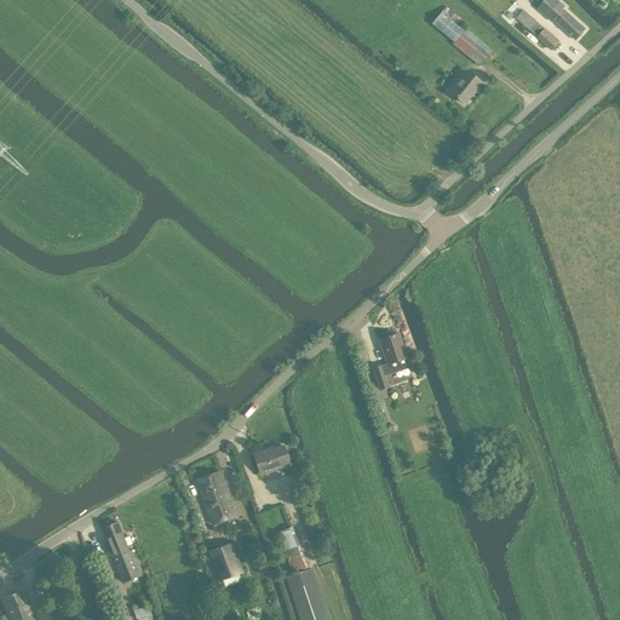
[(566,7),(557,0),(546,0),(539,9),(552,22),(554,19),(577,40),(586,29),(563,9),(566,7)]
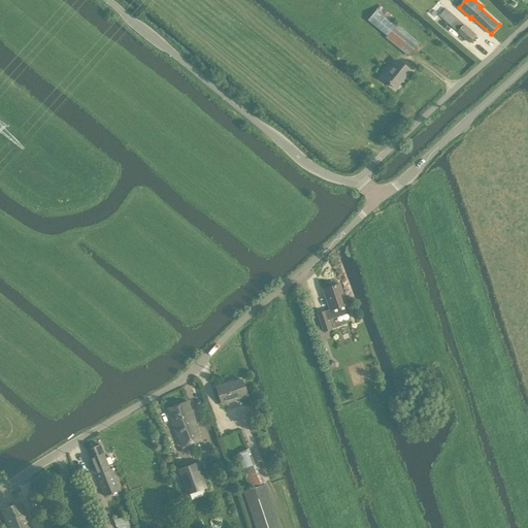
[(476,36),(464,25),(447,8),(439,15),(457,32),(458,31),(470,43),(476,36)]
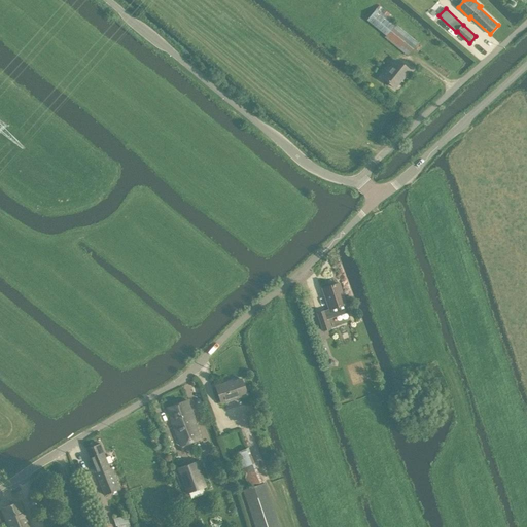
[(377,9),(367,21),(386,36),(385,37),(408,56),(418,43),(391,21),(377,9)]
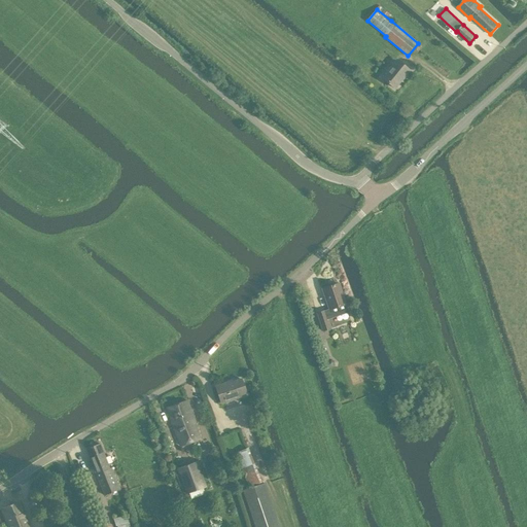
[(410,70),(396,60),(382,78),(395,89),(410,70)]
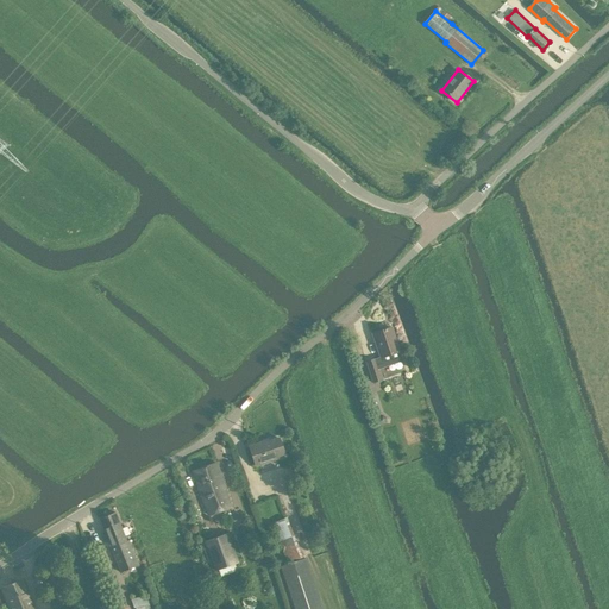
[(377,333),(372,334),(376,343),(381,357),(375,359),(378,369),(403,360),(400,352),(391,327),(377,333)]
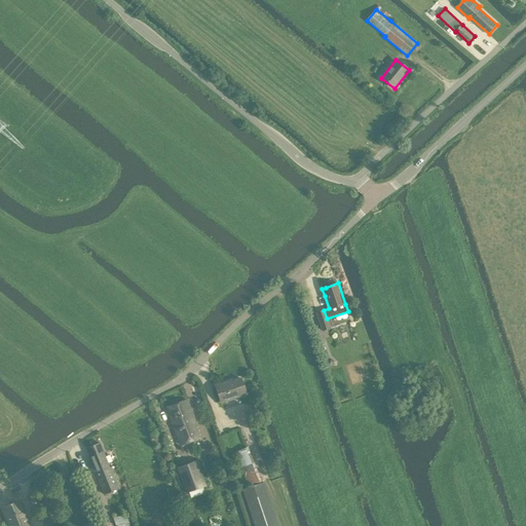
[(330,328),(324,310),(316,312),(323,331),(330,328)]
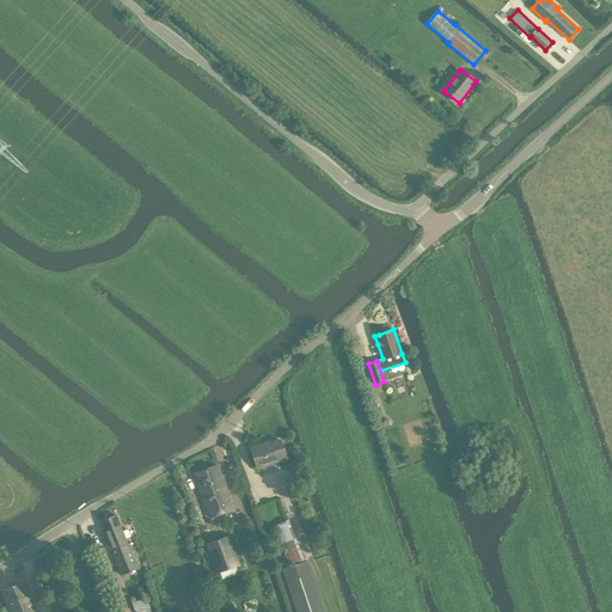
[(399,368),(412,398),(426,393),(412,363),(399,368)]
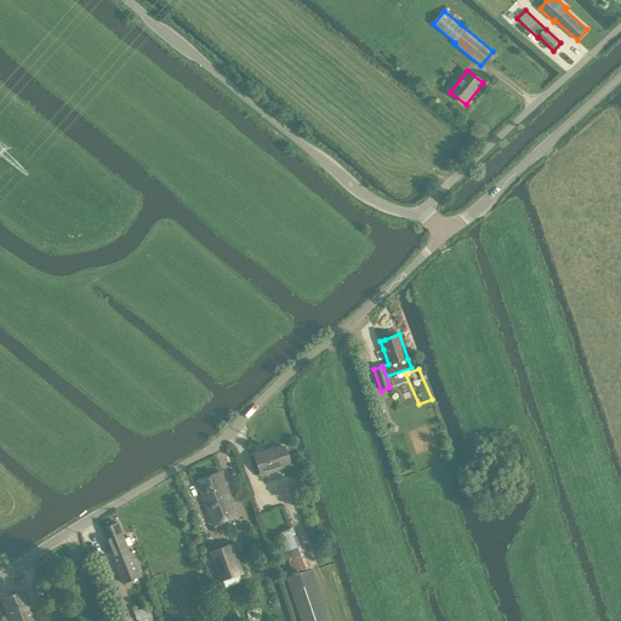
[(386,425),(385,429),(387,433),(393,432),(394,427),(391,423),(386,425)]
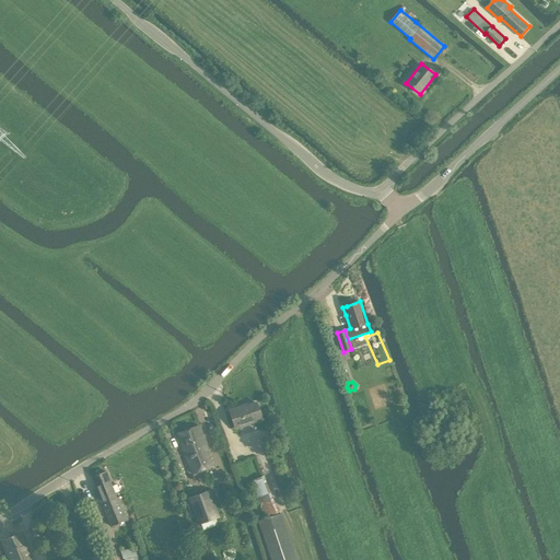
[(235,429),(263,420),(257,403),(242,408),(241,407),(230,411),(235,429)]
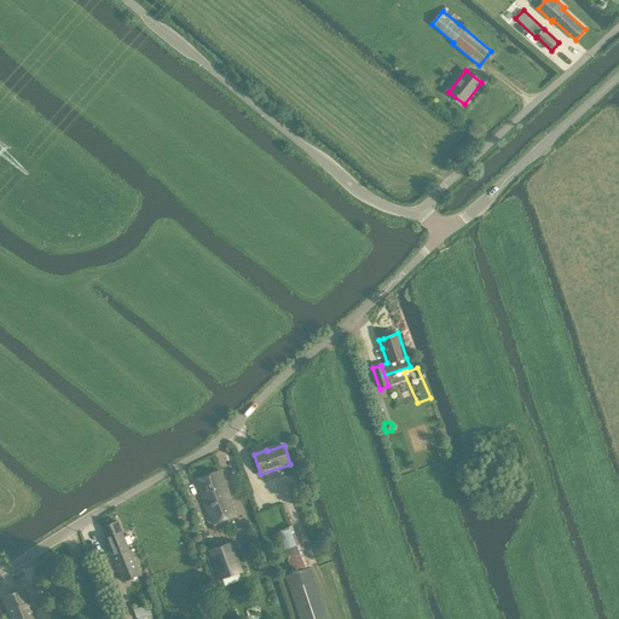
[(196,479),(212,524),(236,515),(220,470),(196,479)]
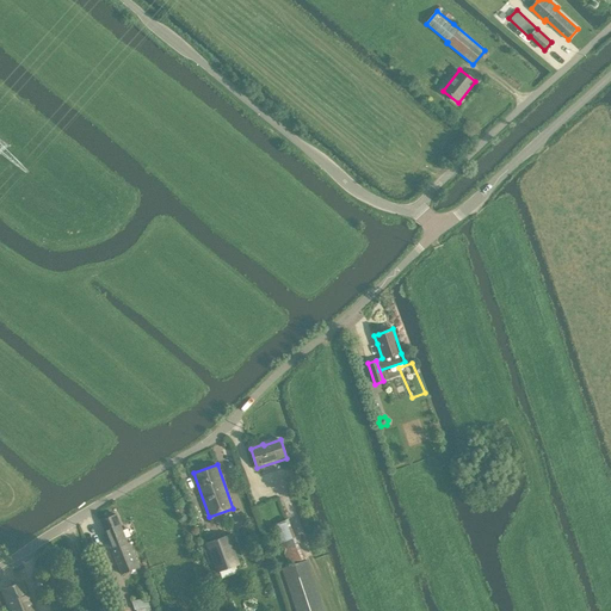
[(128,543),(117,514),(100,520),(121,574),(140,567),(130,543),(128,543)]
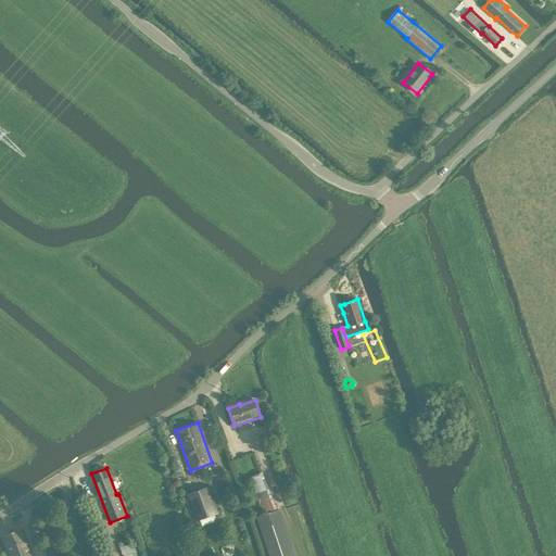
[(197,521),(217,514),(207,488),(187,494),(197,521)]
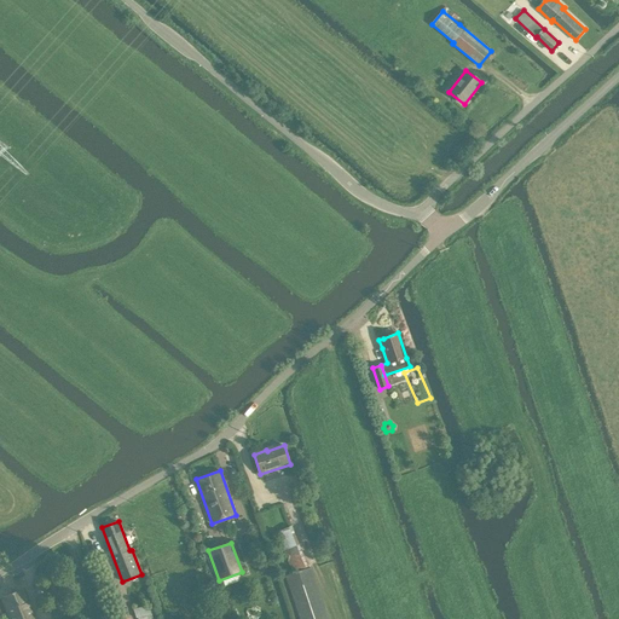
[(105,554),(94,557),(117,618),(127,614),(113,577),(114,577),(105,554)]
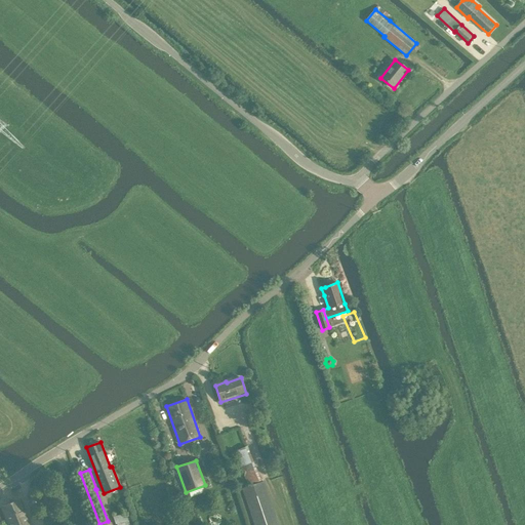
[(247,486),(242,488),(254,524),(278,524),(264,481),(260,482),(247,486)]
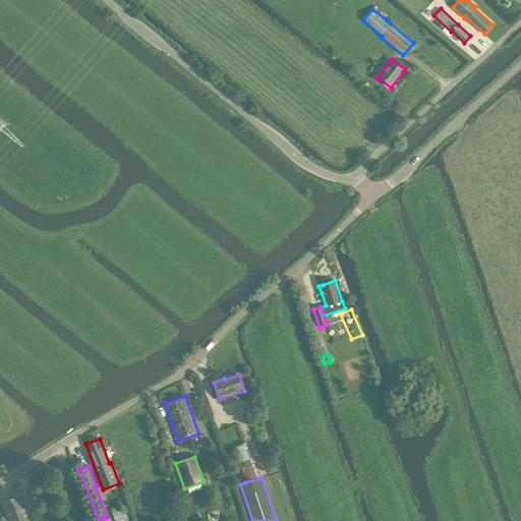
[(40,488),(46,508),(56,505),(50,485),(40,488)]
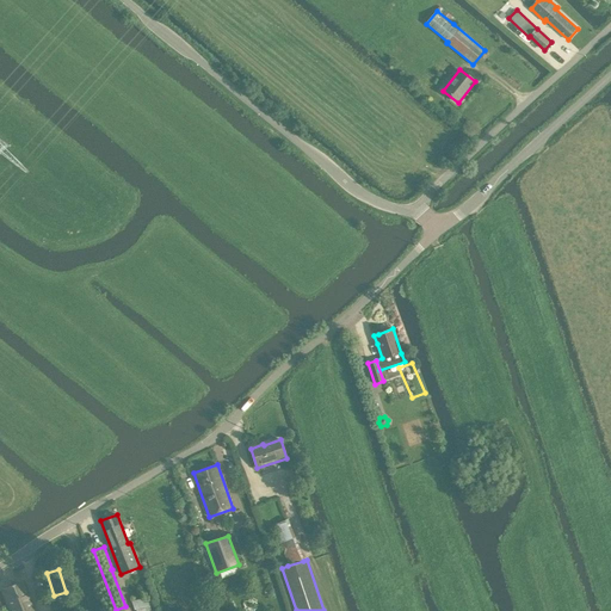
[(34,610),(23,581),(1,591),(8,610),(34,610)]
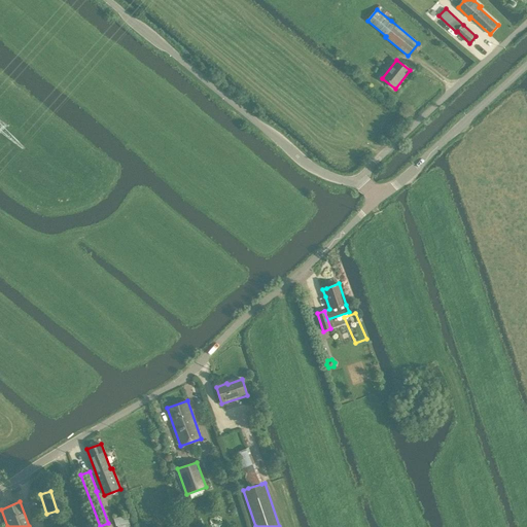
[(127,515),(113,519),(115,526),(117,525),(129,522),(127,515)]
